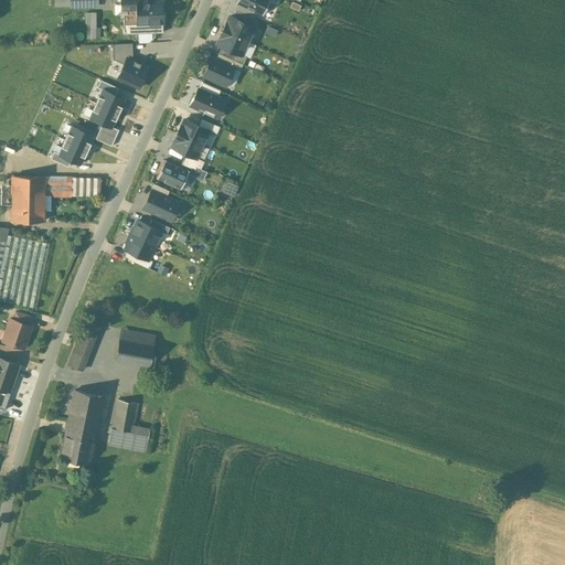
[(263,16),(268,0),(236,0),(235,2),(238,4),(256,12),(263,16)]
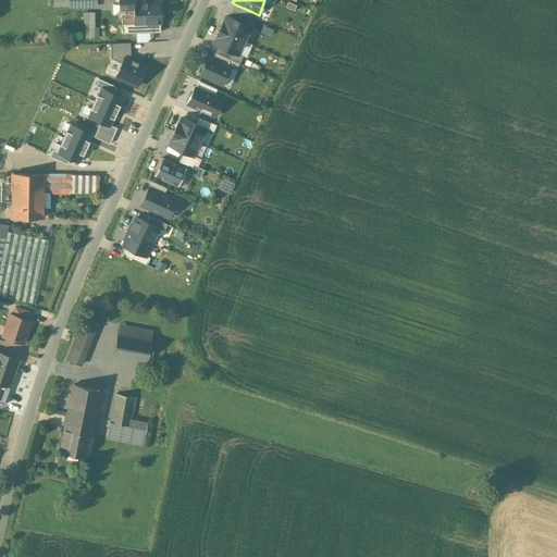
[(134,3),(134,8),(127,9),(125,13),(121,13),(122,33),(160,32),(160,23),(160,2),(159,2),(144,3),(139,3),(139,2),(138,2),(138,3),(134,3)]
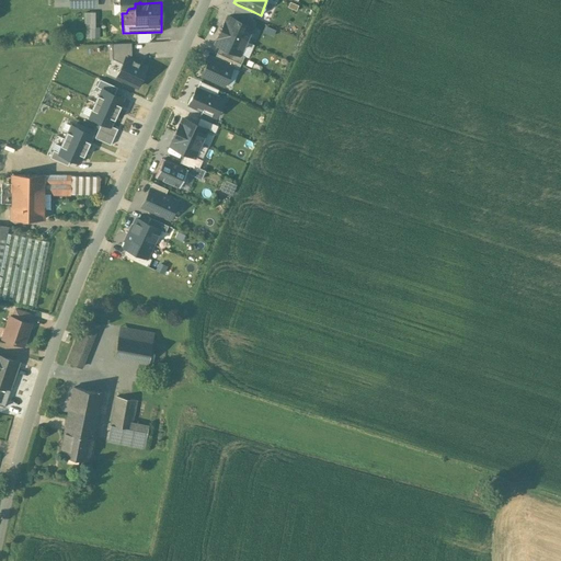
[(252,19),(254,12),(237,4),(235,10),(252,19)]
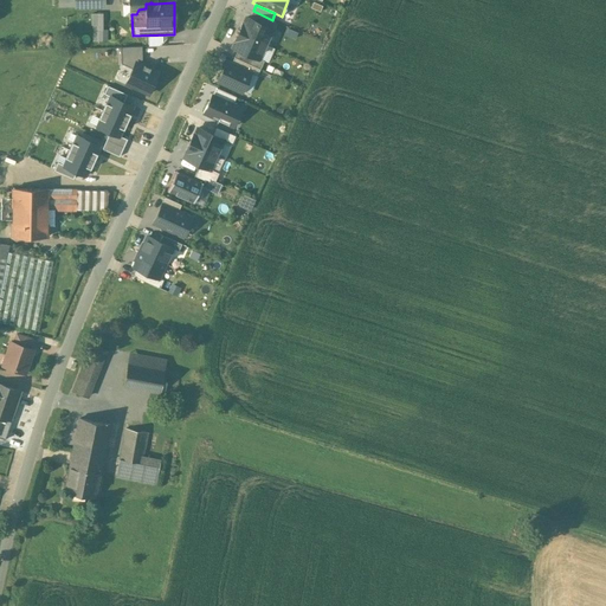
[(269,27),(272,20),(253,11),(250,19),(269,27)]
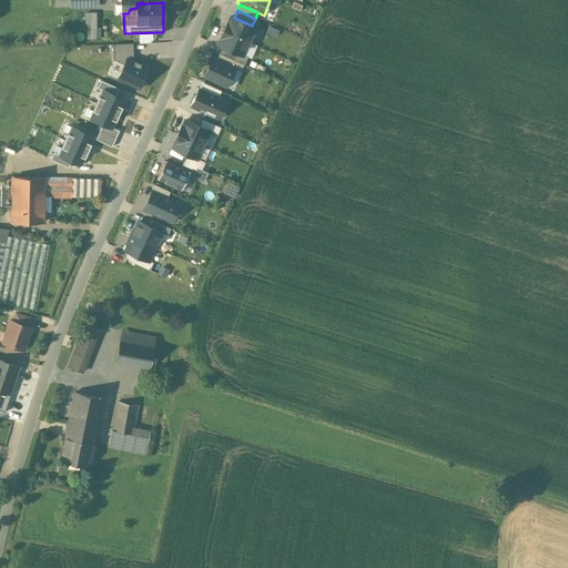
[(89,11),(89,38),(103,38),(104,26),(100,26),(100,11),(89,11)]
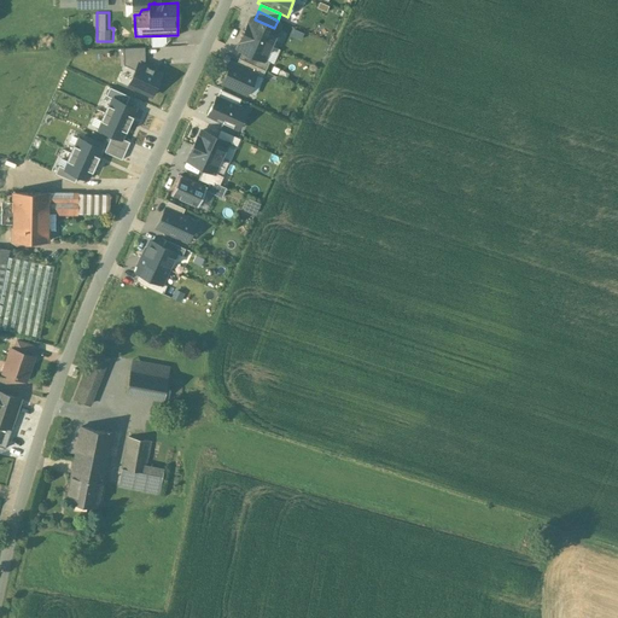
[(270,45),(278,29),(274,28),(255,19),(251,18),(244,33),(270,45)]
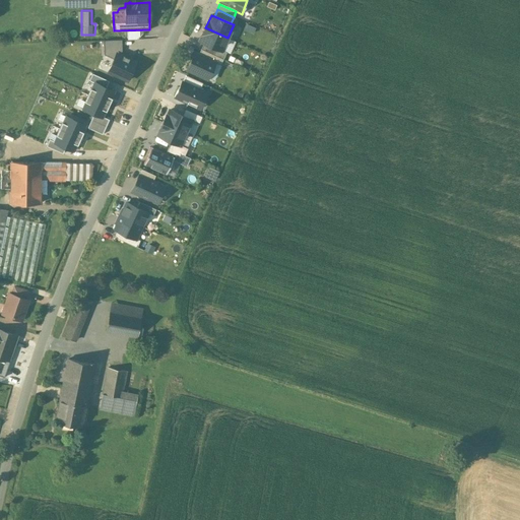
[(221,51),(222,50),(228,38),(205,27),(199,41),(204,43),(221,51)]
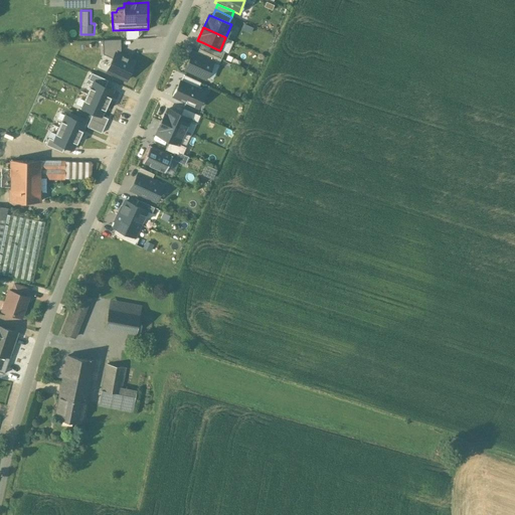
[(103,53),(113,57),(116,52),(119,53),(121,49),(120,39),(103,40),(103,53)]
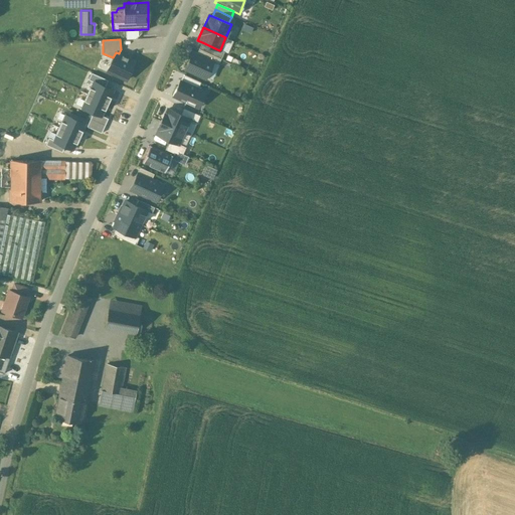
[(219,50),(202,42),(199,48),(221,58),(224,51),(220,49),(219,50)]
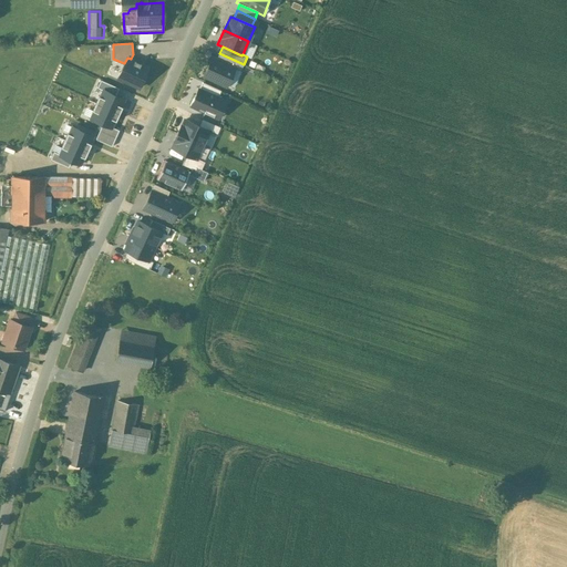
[(240,71),(244,64),(219,53),(216,60),(235,68),(234,69),(240,71)]
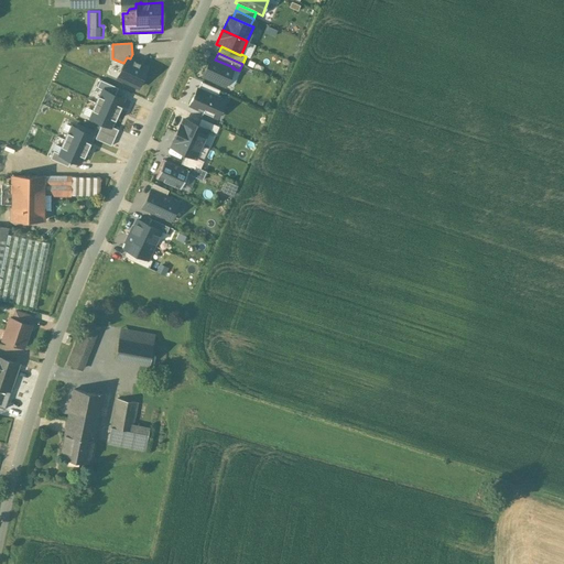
[(138,87),(148,66),(130,58),(127,57),(123,63),(117,78),(138,87)]
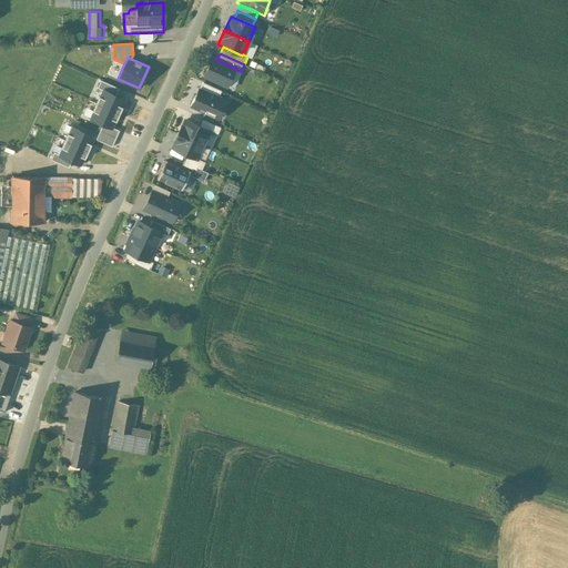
[(226,85),(234,69),(235,68),(216,60),(212,58),(204,75),(226,85)]
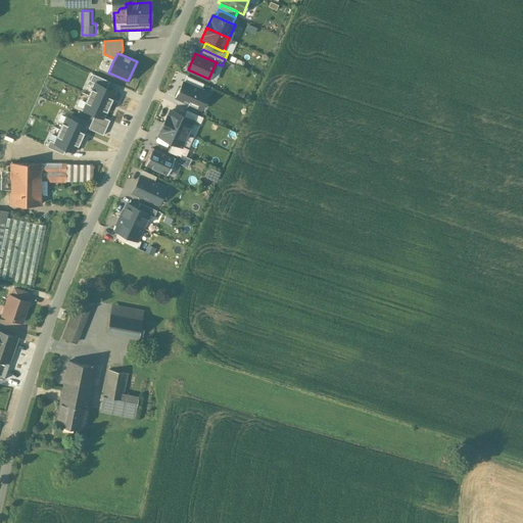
[(95,83),(106,88),(109,82),(93,74),(90,81),(95,83)]
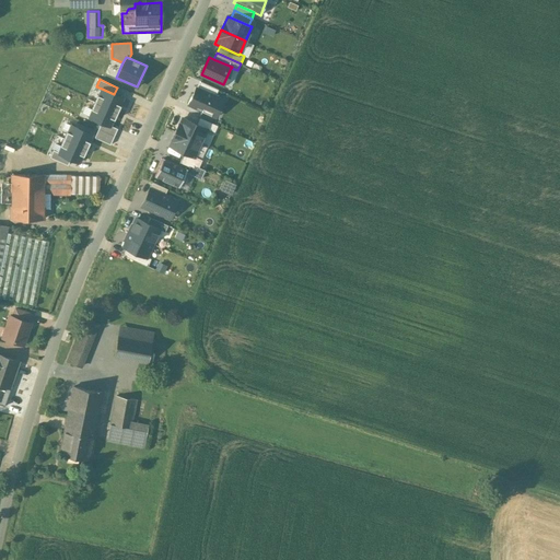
[(216,95),(218,90),(200,81),(197,88),(216,95)]
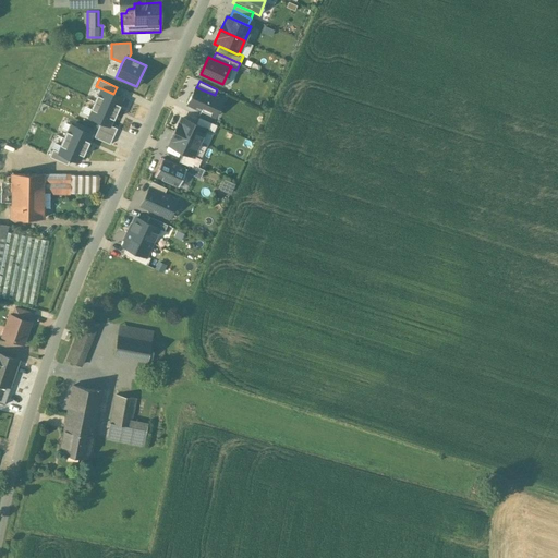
[(215,95),(196,87),(194,94),(192,94),(186,104),(201,110),(210,114),(213,108),(218,110),(222,99),(215,95)]
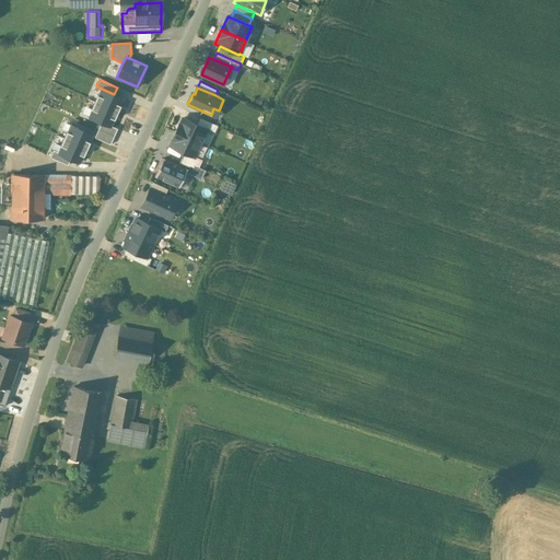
[(102,89),(95,103),(116,112),(123,98),(114,94),(102,89)]
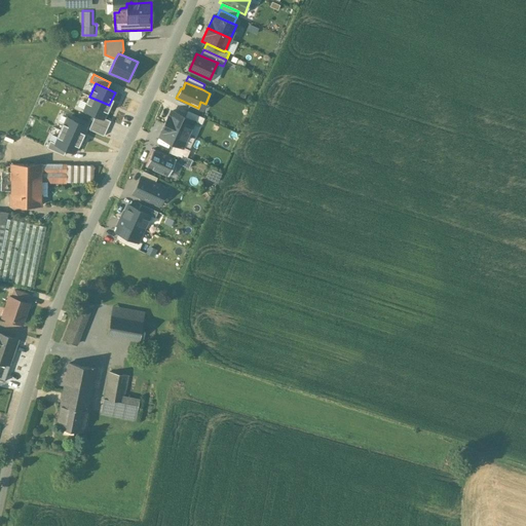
[(103,118),(109,105),(89,97),(84,109),(96,114),(103,118)]
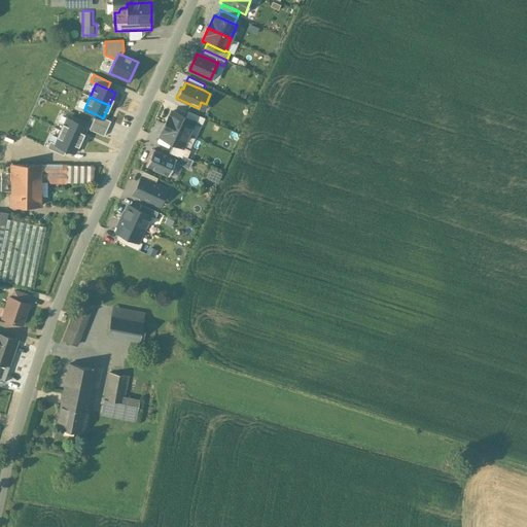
[(165,124),(188,134),(195,121),(172,111),(170,117),(168,116),(165,124)]
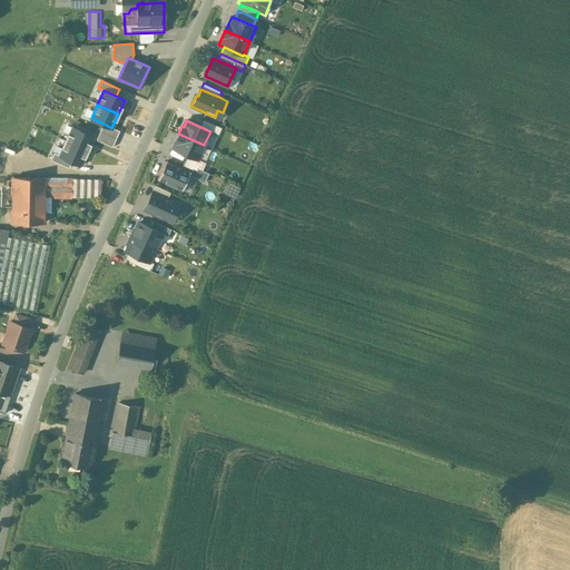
[(111,128),(104,124),(100,131),(116,138),(119,130),(111,128)]
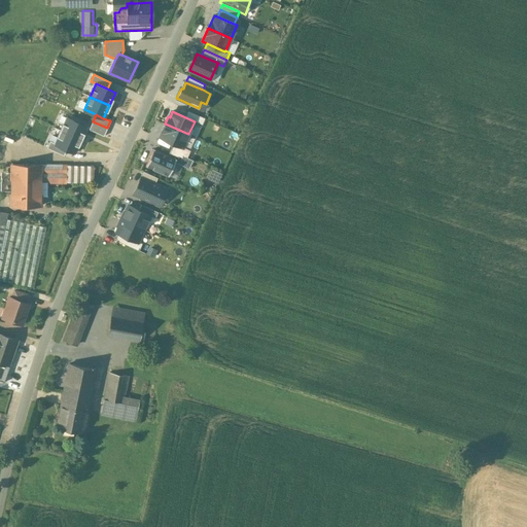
[(66,117),(60,131),(80,140),(86,127),(66,117)]
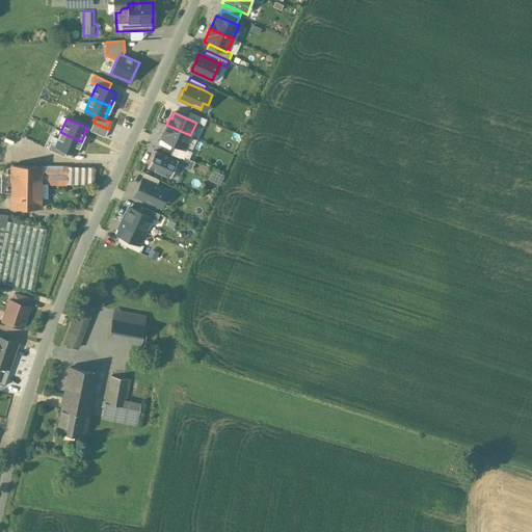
[(108,129),(94,123),(89,130),(104,137),(108,129)]
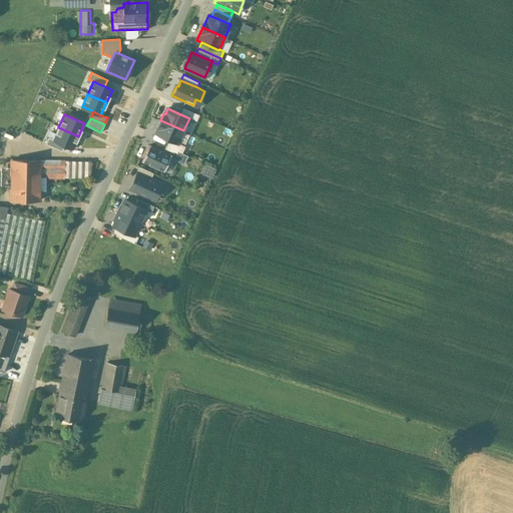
[(177,143),(183,130),(160,120),(159,123),(160,124),(155,133),(168,139),(177,143)]
